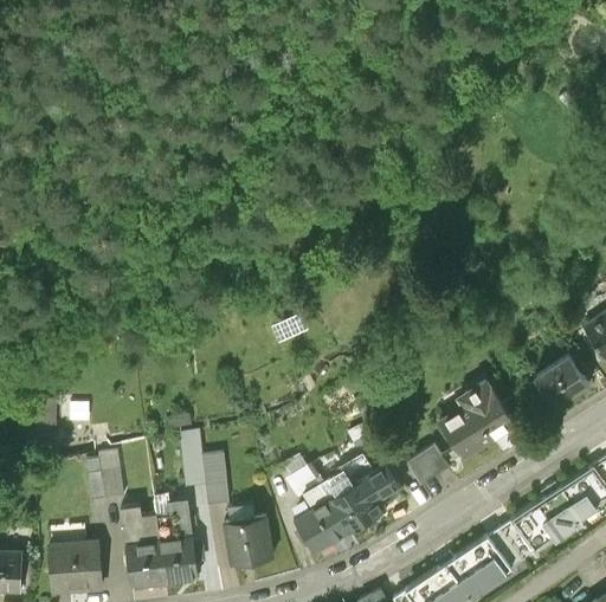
[(605,303),(584,318),(605,353),(605,303)]
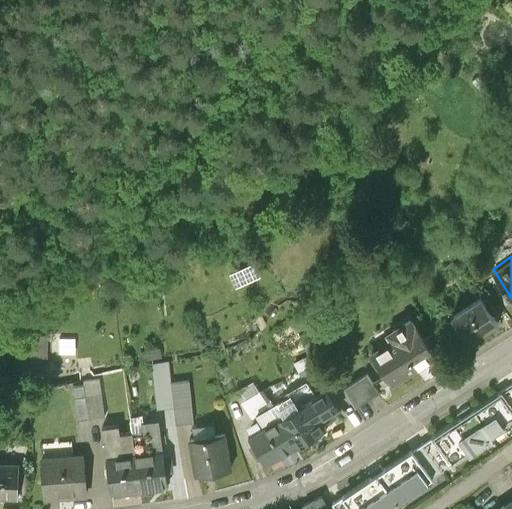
[(471,342),(499,321),(481,295),(452,315),(471,342)]
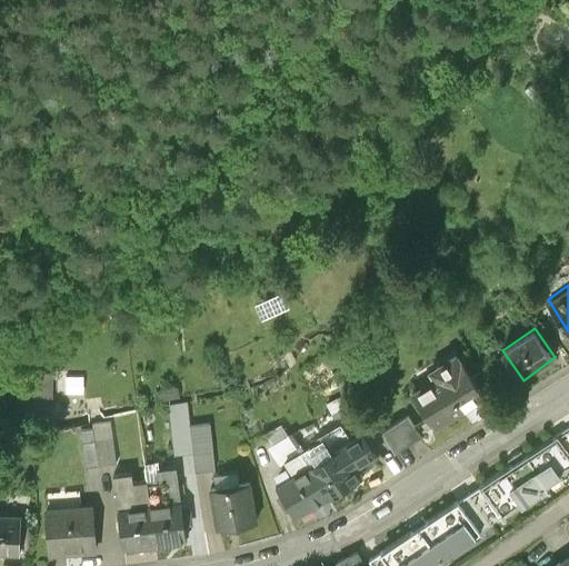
[(438,430),(486,398),(457,357),(438,369),(447,383),(418,401),(438,430)]
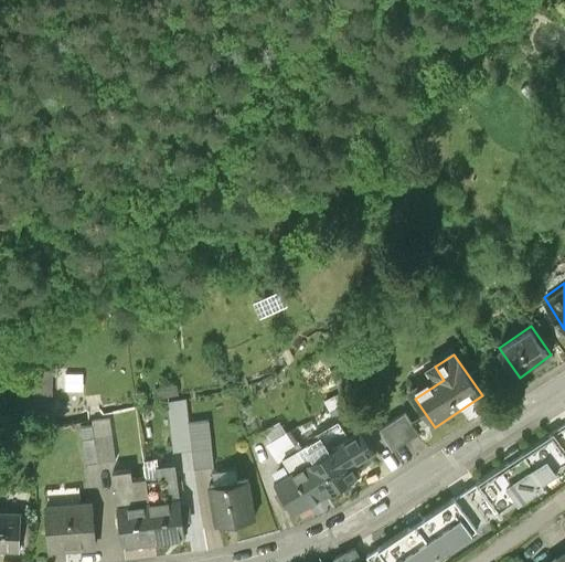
[(35,370),(35,411),(52,411),(52,370),(35,370)]
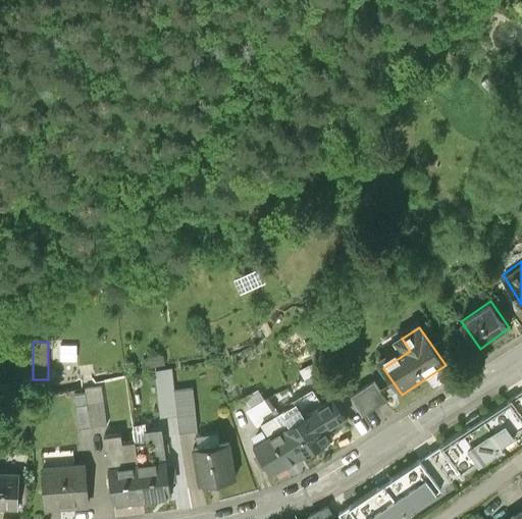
[(197,433),(192,390),(174,392),(172,373),(156,374),(160,419),(176,418),(178,435),(197,433)]
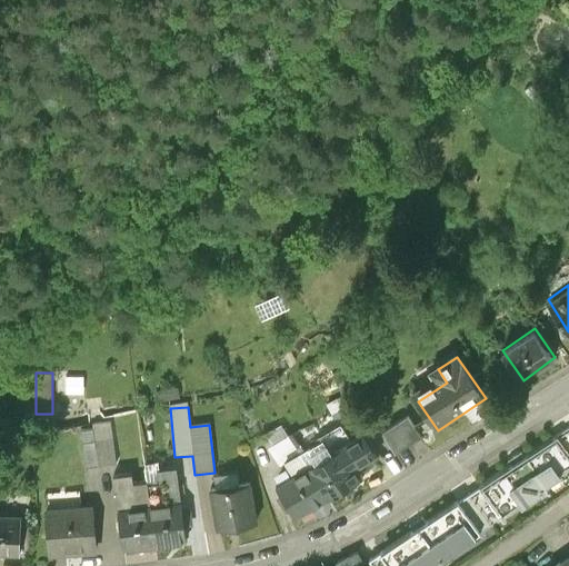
[(386,436),(399,456),(423,440),(411,420),(386,436)]
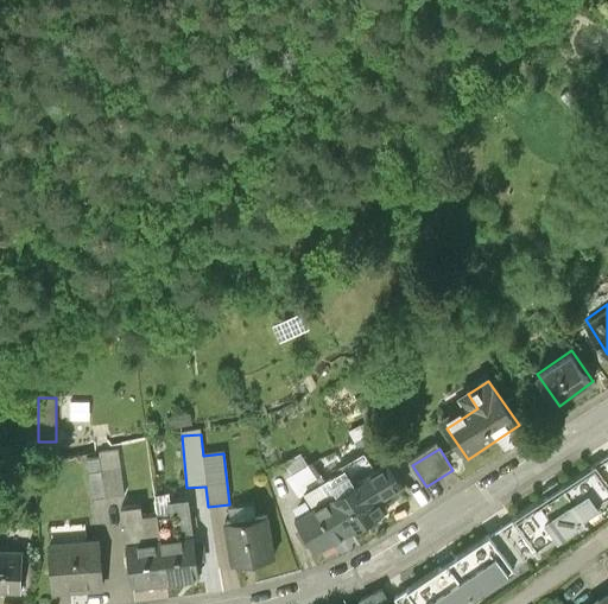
[(105,501),(122,498),(116,450),(99,452),(105,501)]
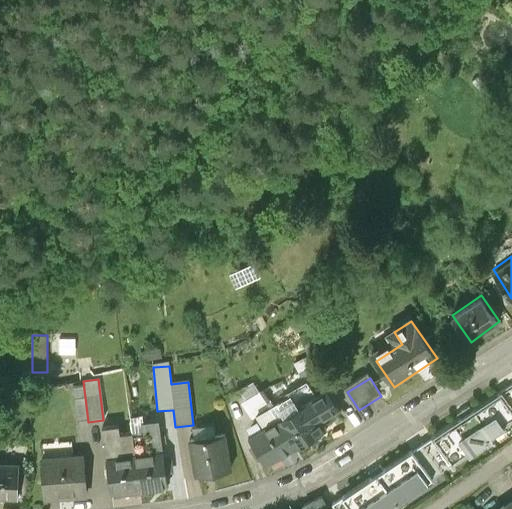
[(431,443),(411,456),(432,486),(492,444),(490,441),(511,425),(511,386),(472,414),(469,410),(457,417),(460,422),(430,441),(431,443)]
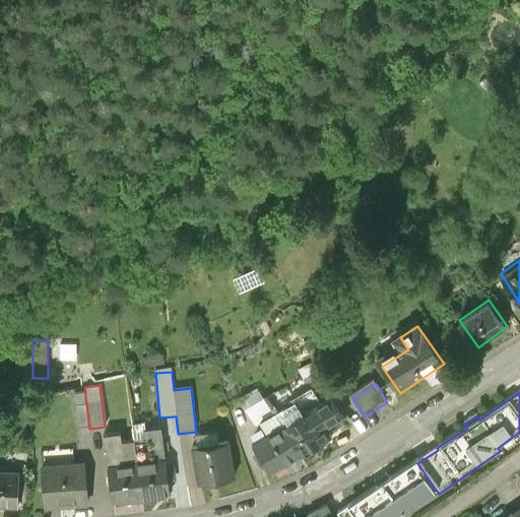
[(275,422),(279,429),(302,415),(295,403),(274,415),(277,421),(275,422)]
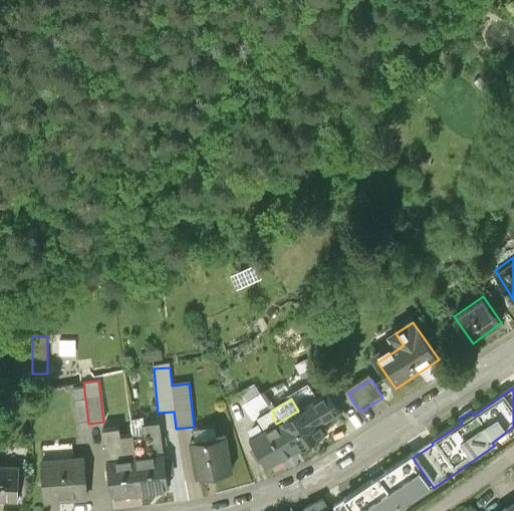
[(298,411),(276,424),(294,453),(325,435),(307,405),(298,411)]
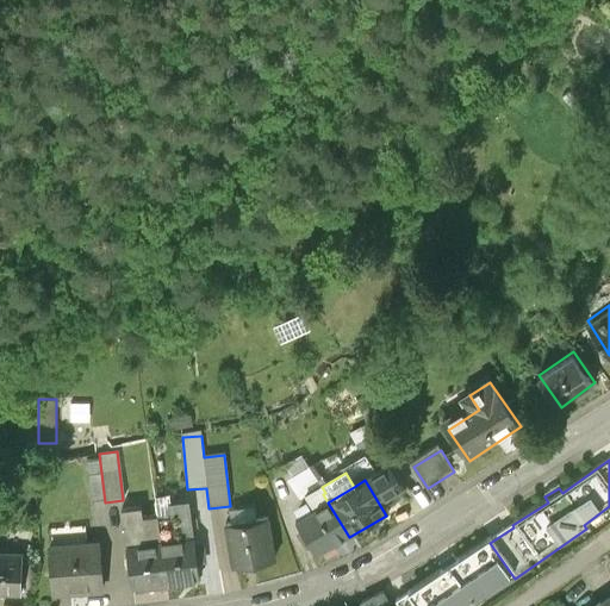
[(309,504),(313,511),(328,503),(323,494),(309,504)]
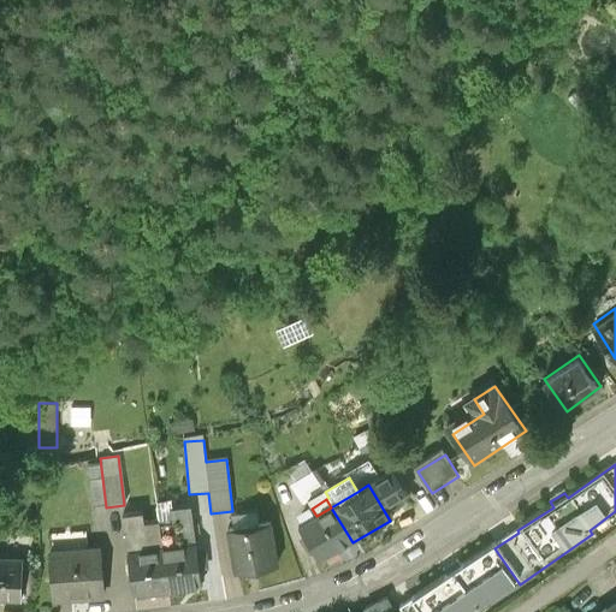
[(331,507),(317,516),(300,527),(321,562),(353,542),(331,507)]
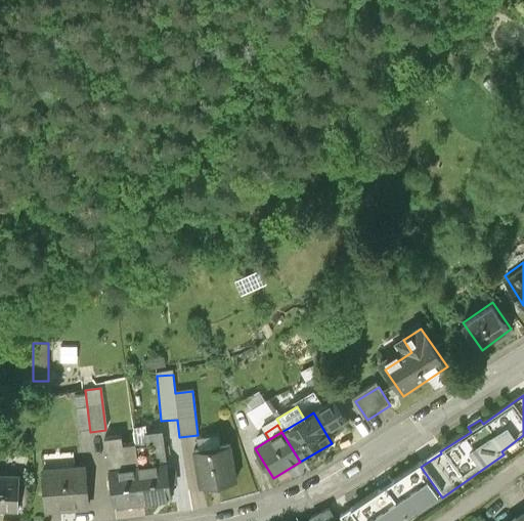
[(149,469),(137,471),(141,508),(171,504),(169,487),(174,486),(173,476),(168,477),(162,433),(144,436),(149,469)]
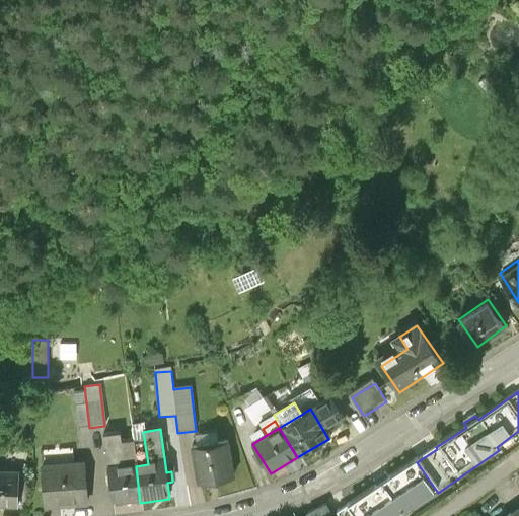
[(219,434),(197,437),(199,450),(194,451),(200,488),(236,482),(230,445),(221,446),(219,434)]
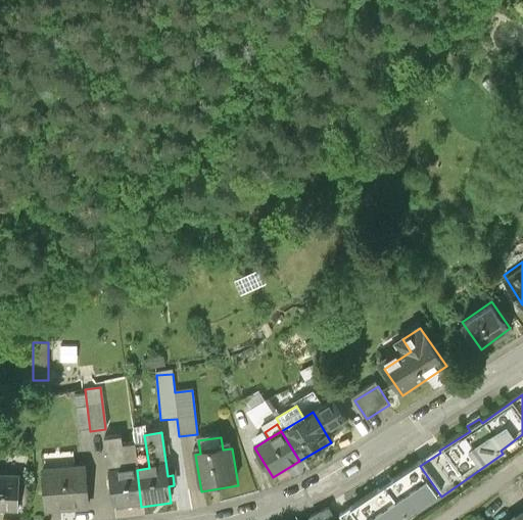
[(108,473),(123,472),(121,458),(106,460),(108,473)]
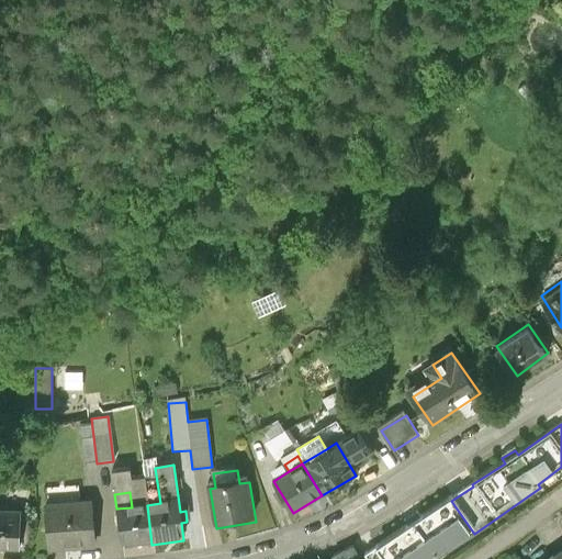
[(436,558),(474,534),(451,501),(420,522),(417,517),(404,525),(407,530),(363,558),(436,558)]
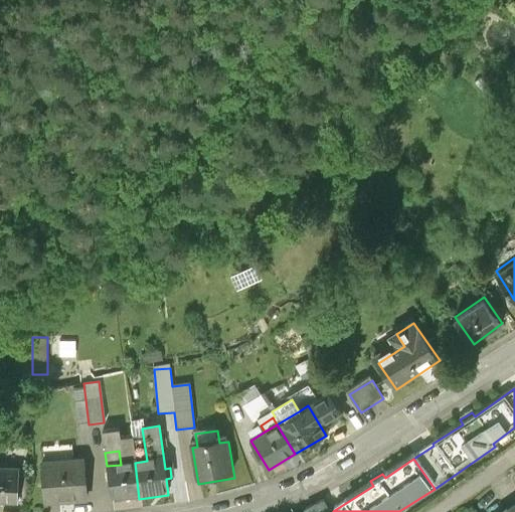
[(135,463),(121,465),(107,466),(108,477),(105,478),(106,486),(109,486),(112,502),(139,499),(135,463)]
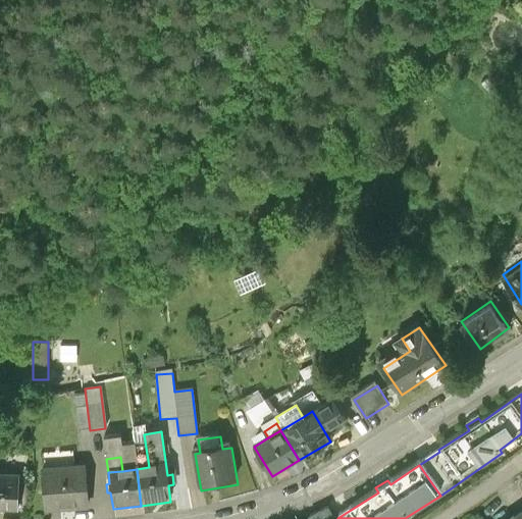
[(45,514),(87,511),(85,470),(42,473),(45,514)]
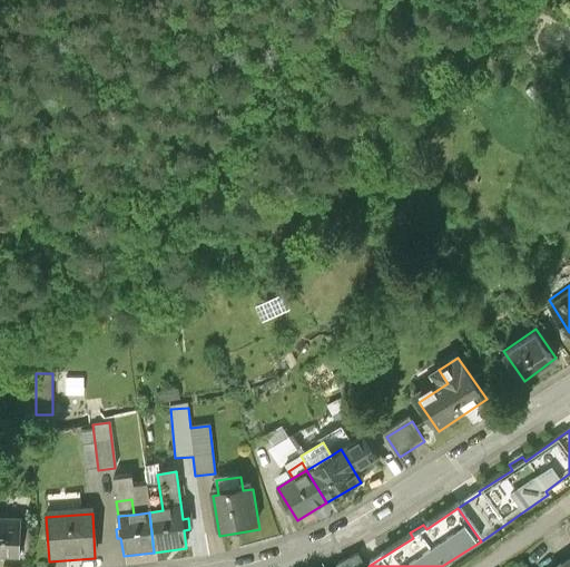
[(0,563),(20,565),(21,527),(0,526),(0,563)]
